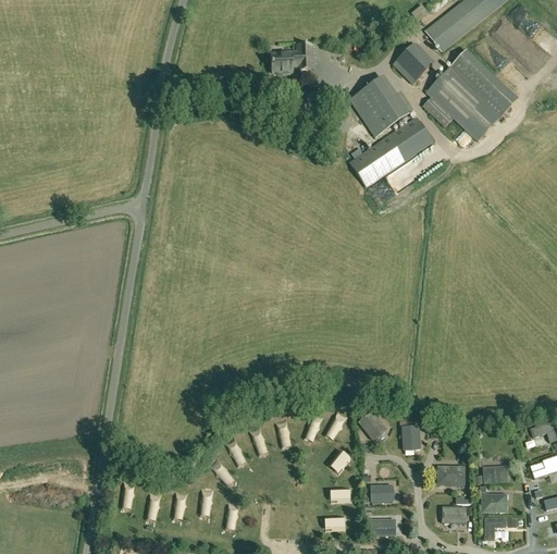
[(442,50),(504,0),(461,0),(425,29),(442,50)]
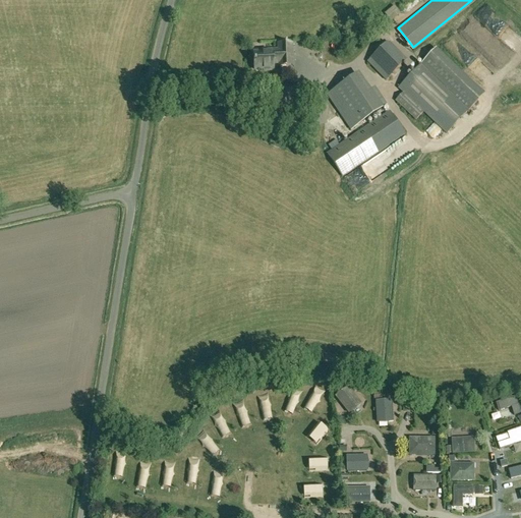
[(401,11),(394,3),(385,11),(391,19),(401,11)]
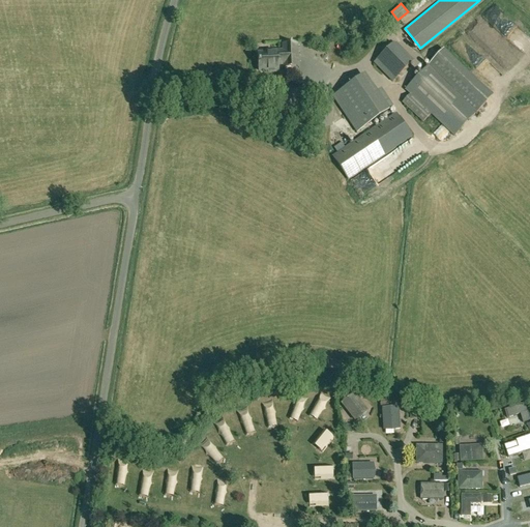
[(529,57),(529,29),(524,19),(519,22),(514,13),(503,20),(525,60),(529,57)]
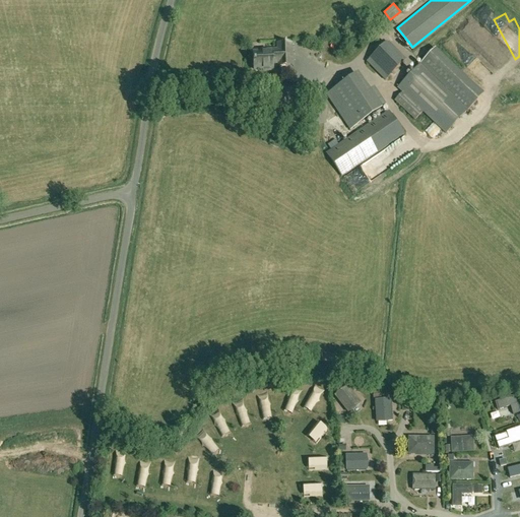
[(453,52),(461,48),(460,46),(463,45),(460,36),(448,41),(453,52)]
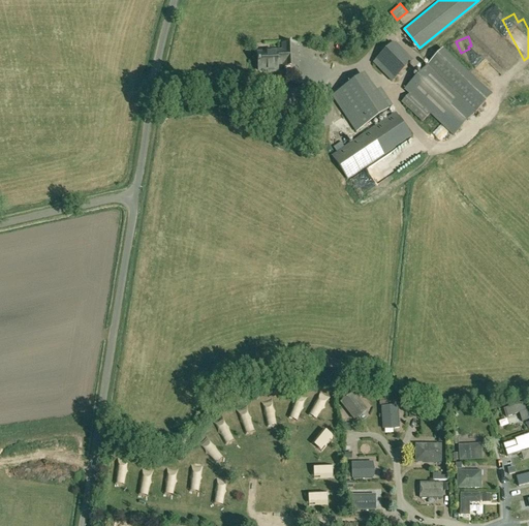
[(293,64),(292,56),(297,55),(297,40),(282,41),(283,48),(267,49),(268,51),(257,51),(258,68),(268,67),(268,69),(278,68),(277,61),(283,60),(283,64),(293,64)]
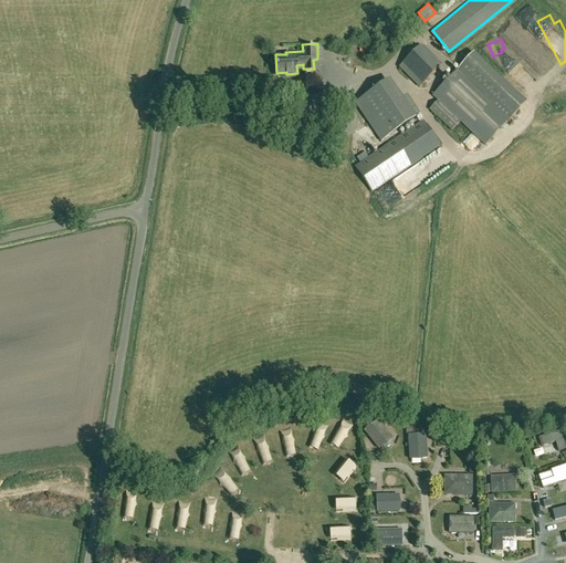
[(419,84),(439,64),(419,44),(400,64),(419,84)]
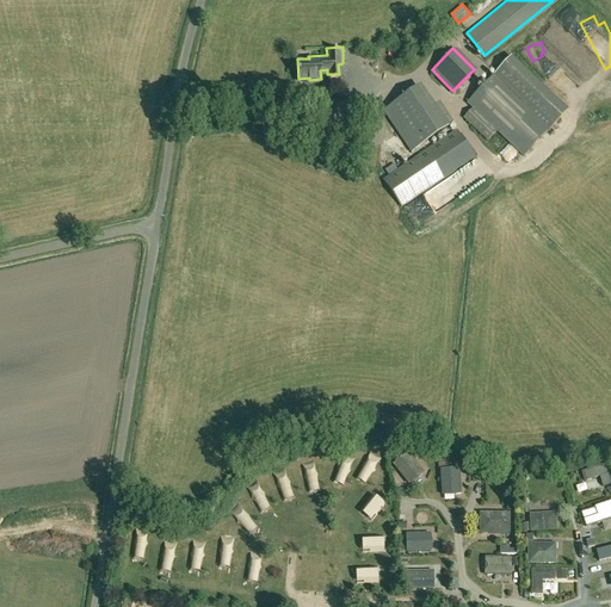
[(554,92),(513,53),(506,60),(494,72),(468,99),(474,105),(464,115),(487,137),(497,128),(524,153),(550,125),(562,112),(548,98),(554,92)]
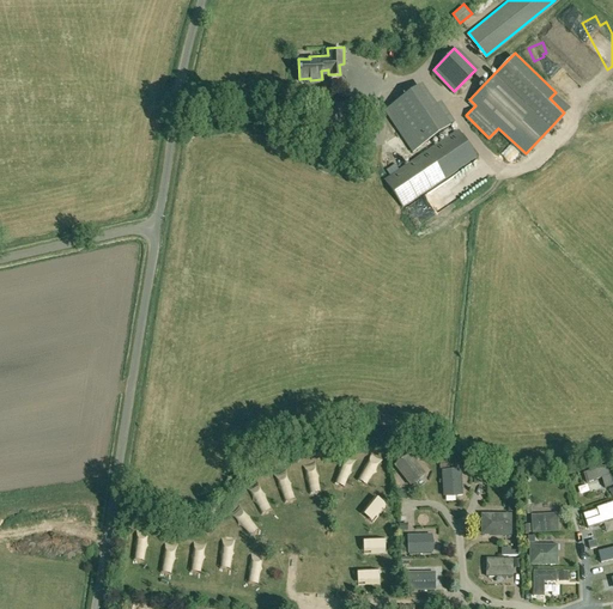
[(416,87),(384,108),(413,150),(454,122),(441,101),(430,108),(416,87)]
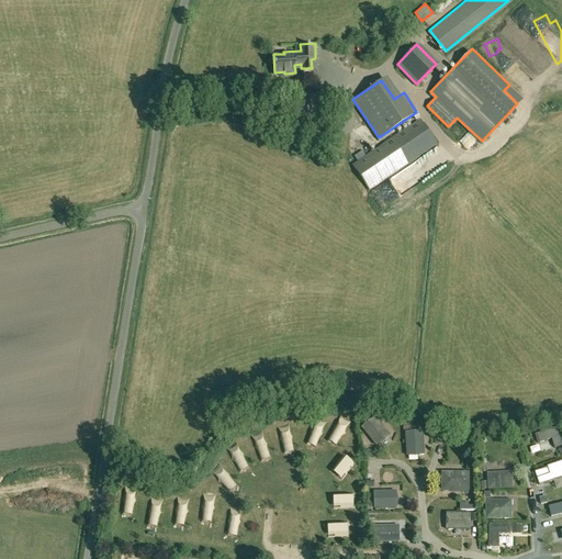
[(369,187),(437,142),(420,119),(353,164),(369,187)]
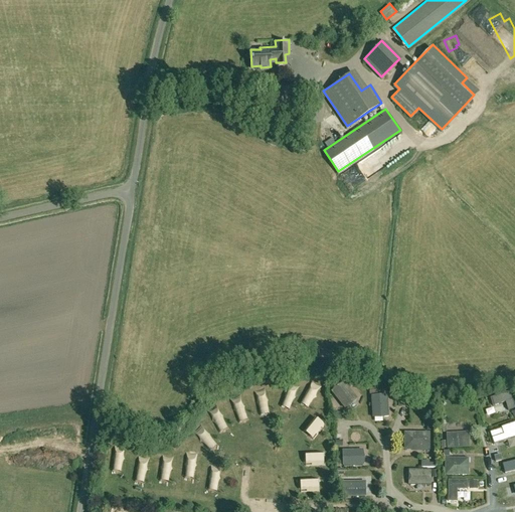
[(274,125),(277,112),(262,110),(260,122),(274,125)]
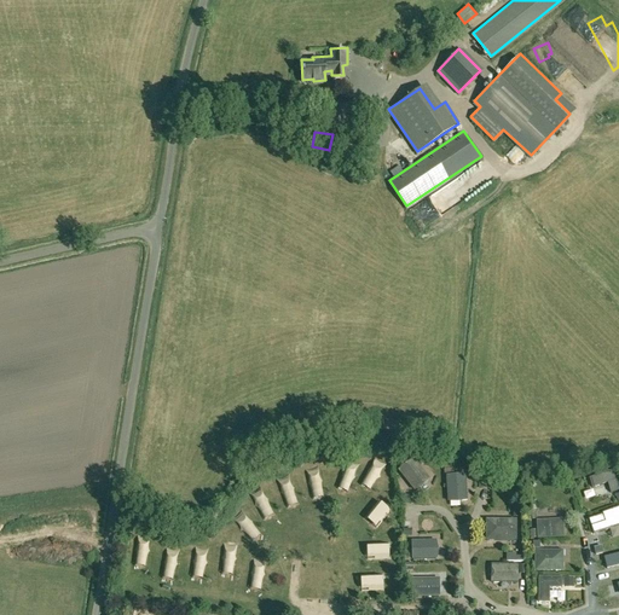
[(487,156),(464,172),(474,186),(497,170),(487,156)]
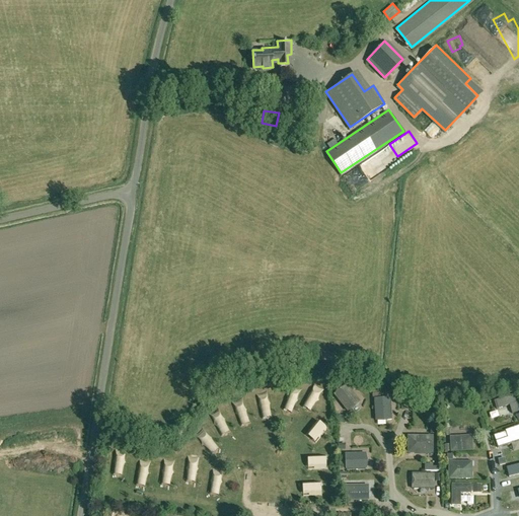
[(360,399),(347,382),(334,392),(347,410),(360,399)]
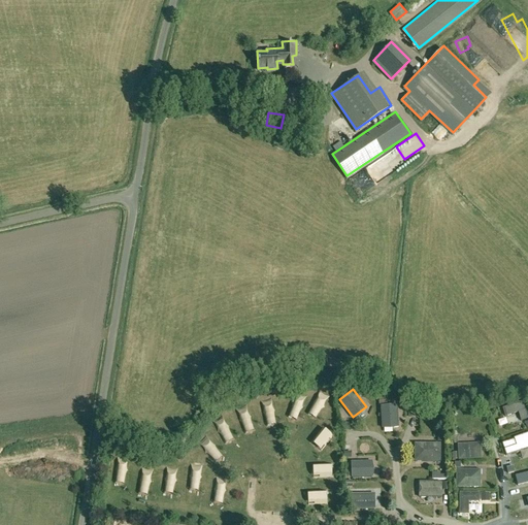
[(527,412),(524,399),(502,405),(505,415),(518,411),(521,419),(527,416),(527,412)]
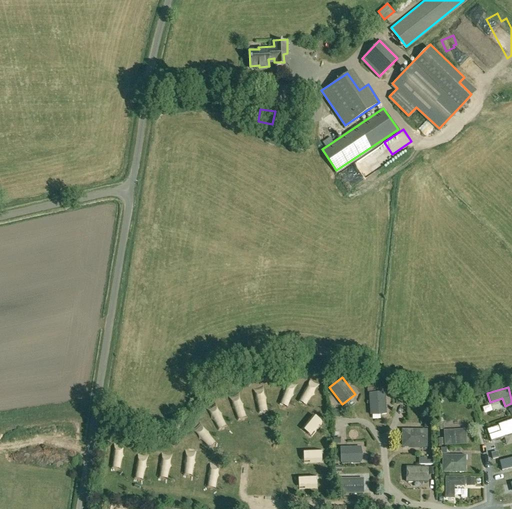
[(384,390),(369,391),(371,413),(386,412),(384,390)]
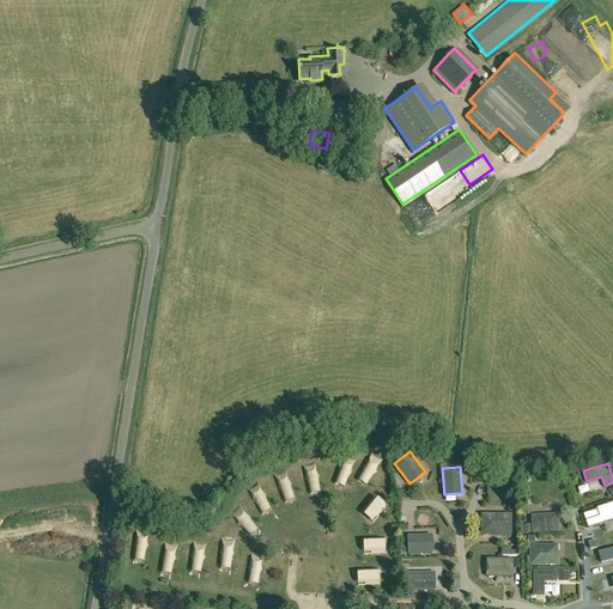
[(610,509),(589,516),(592,524),(612,517),(610,509)]
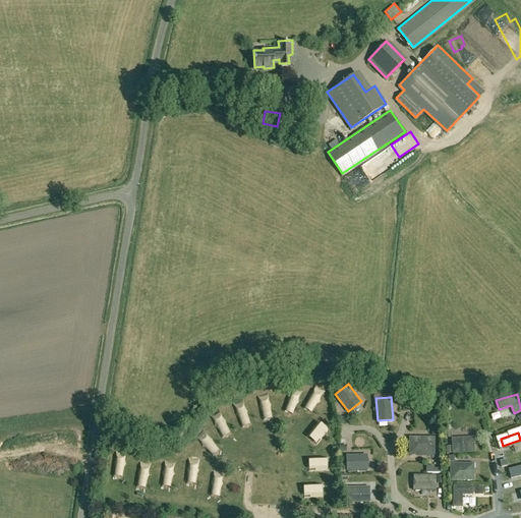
[(409,435),(408,453),(435,453),(435,435),(409,435)]
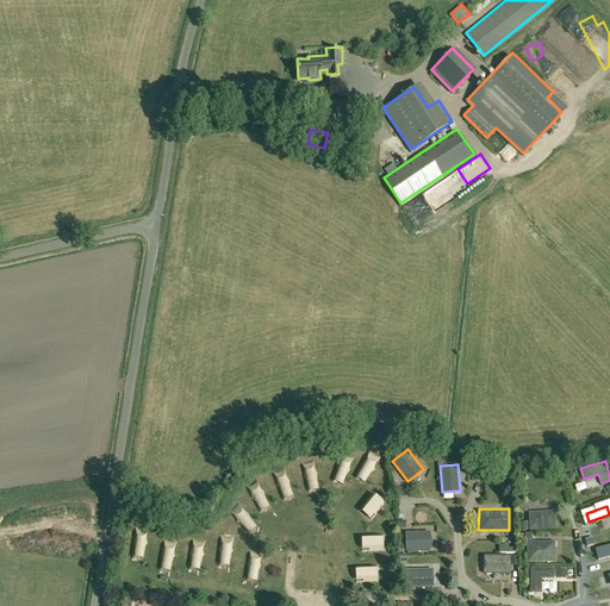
[(554,508),(529,510),(530,528),(555,526),(554,508)]
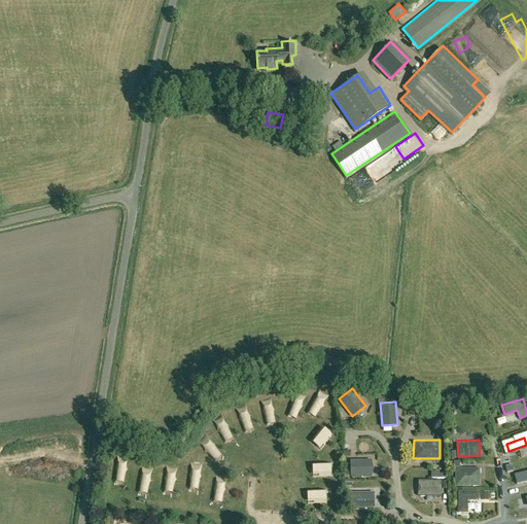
[(372,458),(350,458),(351,474),(372,474),(372,458)]
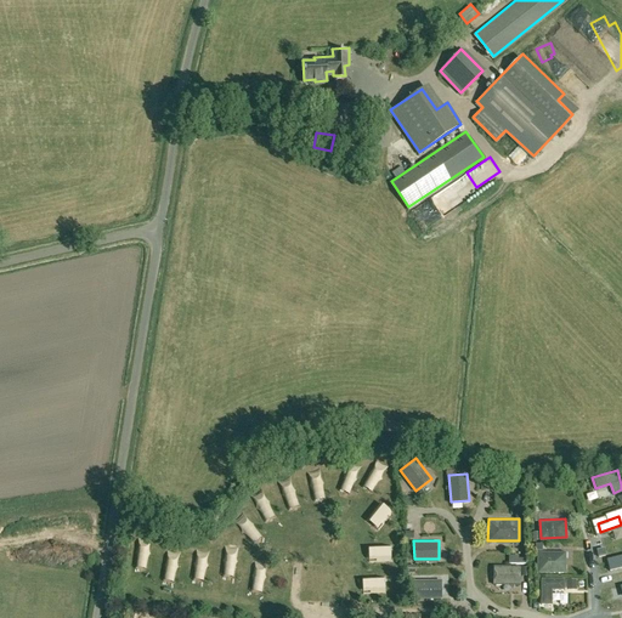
[(538,550),(538,571),(566,571),(566,550),(538,550)]
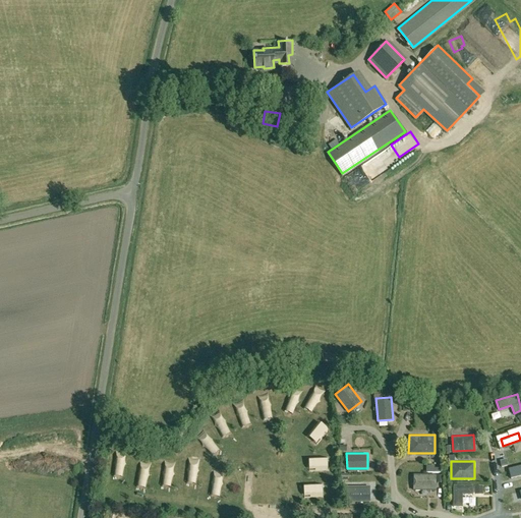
[(520,463),(511,466),(513,473),(520,470),(520,463)]
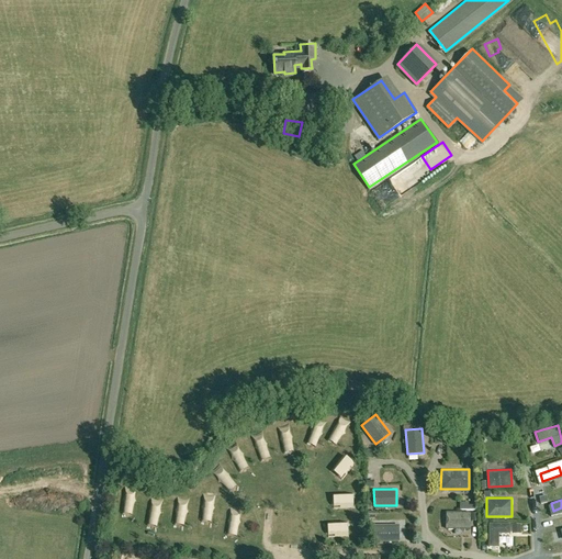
[(446,511),(446,526),(470,527),(470,511),(446,511)]
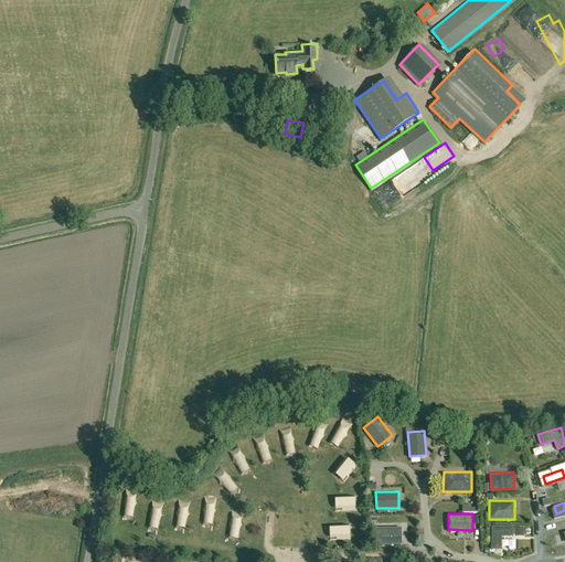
[(492,525),(492,548),(501,548),(501,534),(512,534),(512,526),(492,525)]
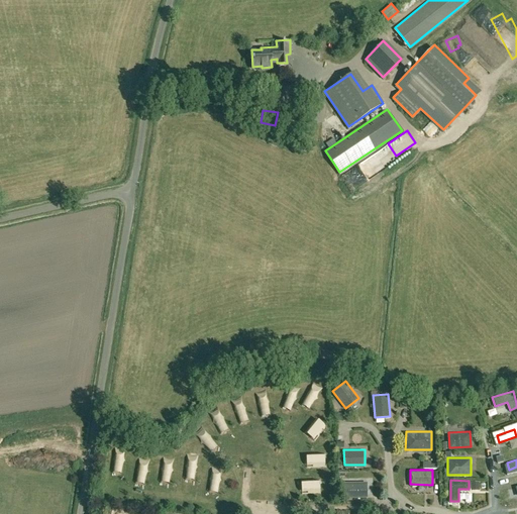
[(367,482),(343,482),(343,497),(368,496),(367,482)]
